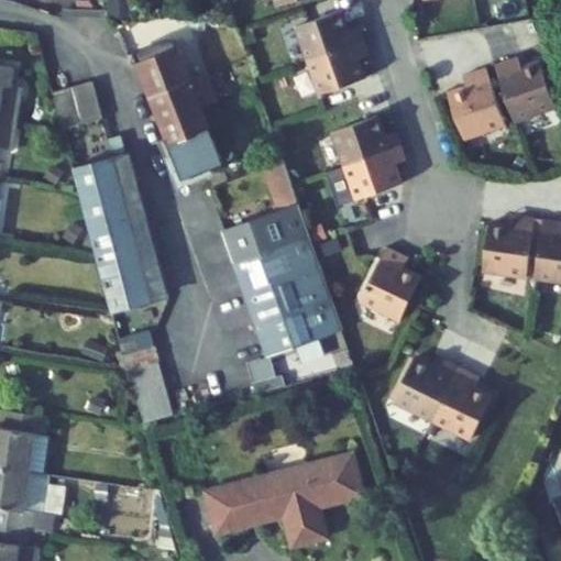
[(363,43),(358,29),(347,32),(340,12),(294,29),(306,63),(363,43)]
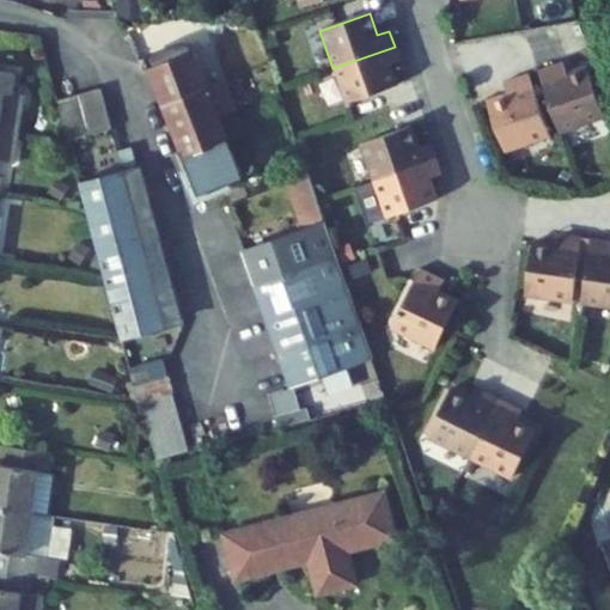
[(396,87),(388,66),(400,62),(395,47),(333,68),(346,104),(396,87)]
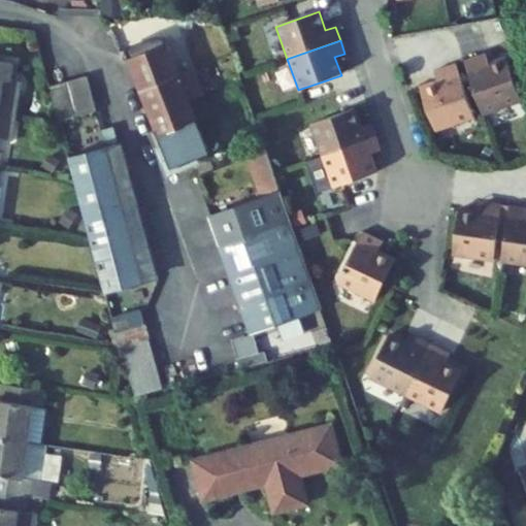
[(172,62),(190,107),(211,98),(195,54),(172,62)]
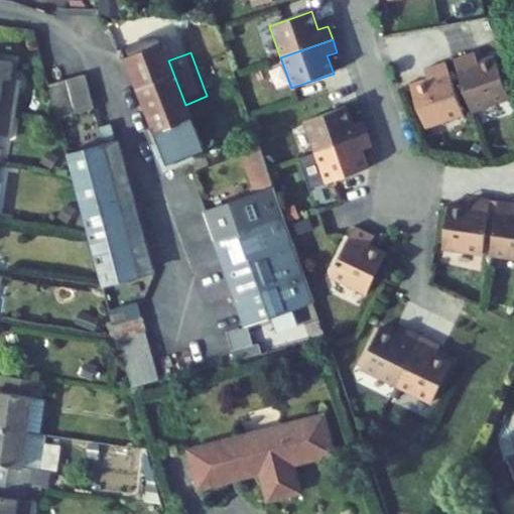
[(469,67),(476,63),(472,53),(465,55),(469,67)]
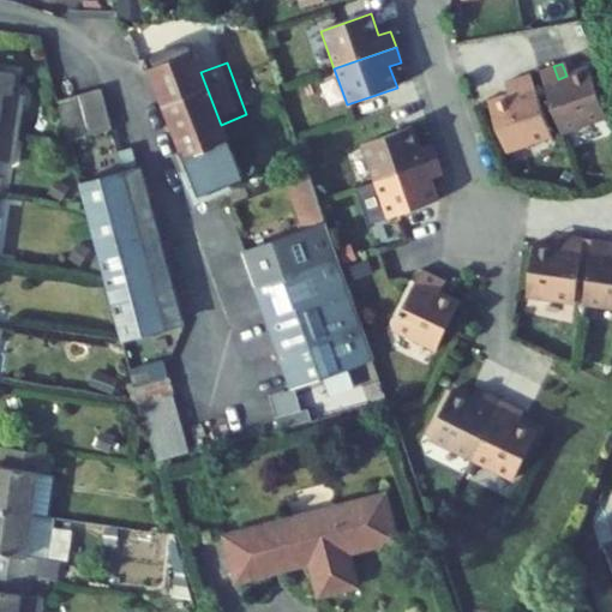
[(604,119),(587,69),(567,76),(558,79),(553,66),(538,72),(559,135),(604,119)]
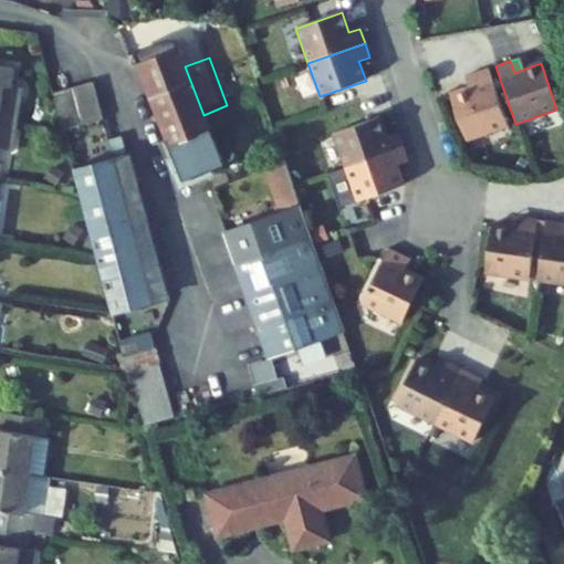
[(9,87),(12,70),(0,68),(0,126),(14,128),(20,90),(9,87)]
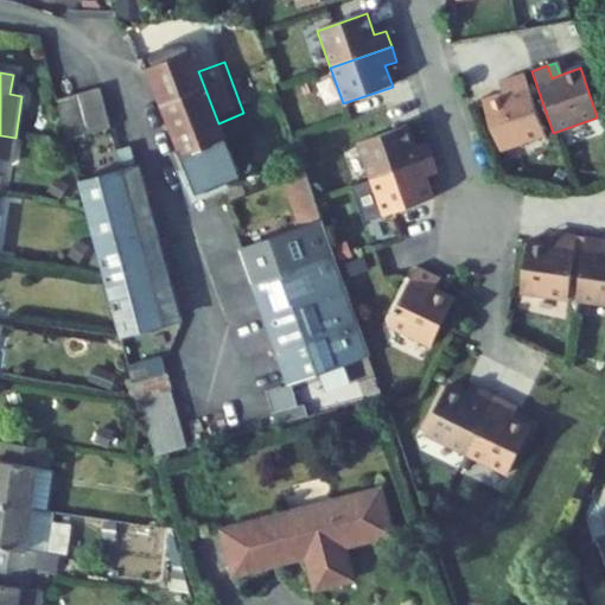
[(543,137),(522,75),(505,81),(510,93),(502,95),(482,102),(498,152),(543,137)]
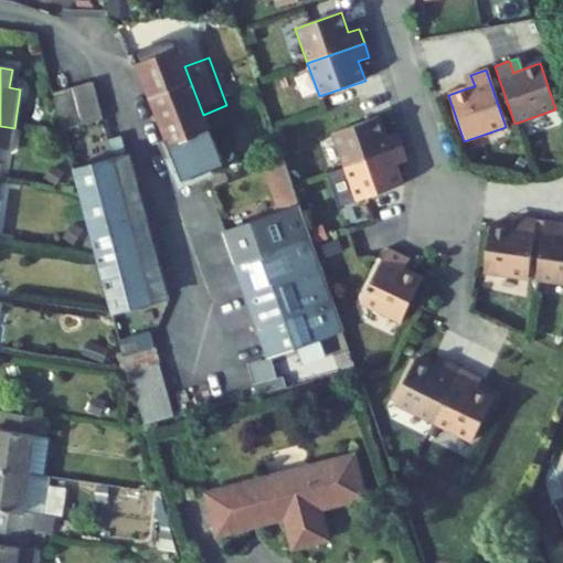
[(475,86),(470,75),(463,77),(467,88),(475,86)]
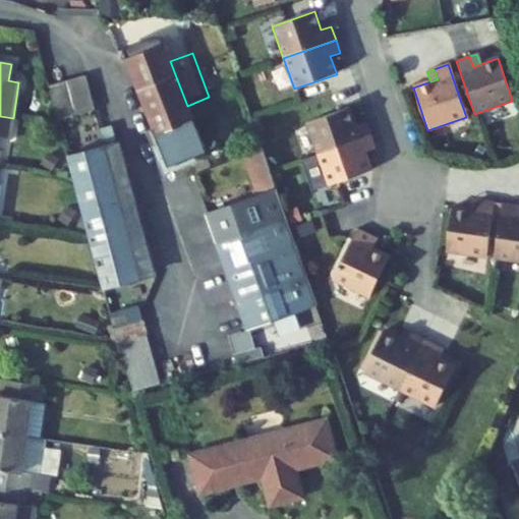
[(66,155),(87,230),(122,221),(128,219),(108,143),(103,146),(85,78),(83,78),(48,88),(65,155),(66,155)]
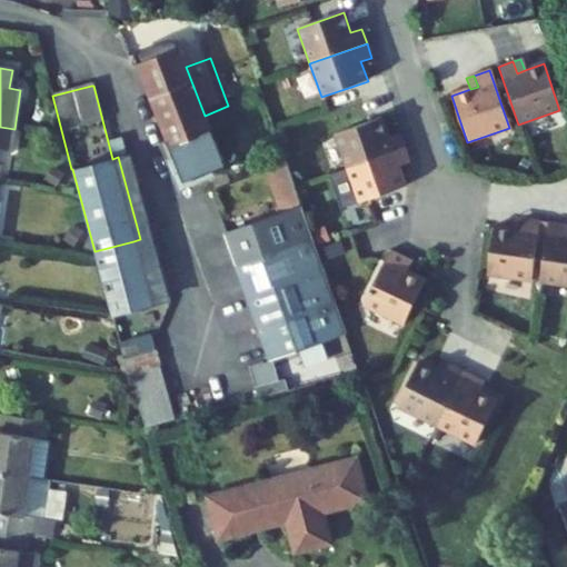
[(346,169),(404,149),(399,135),(388,139),(381,119),(335,135),(346,169)]
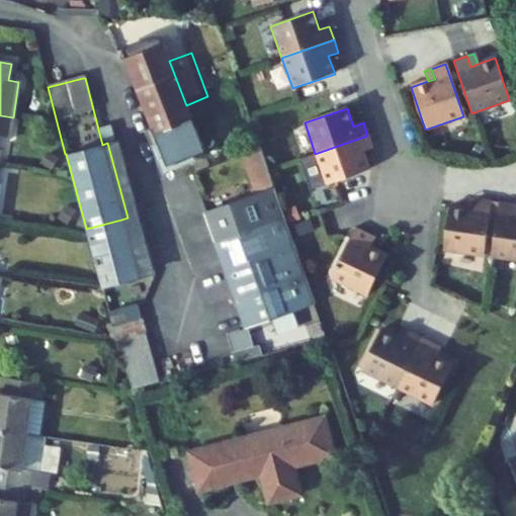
[(0,136),(10,138),(13,117),(0,115),(0,136)]
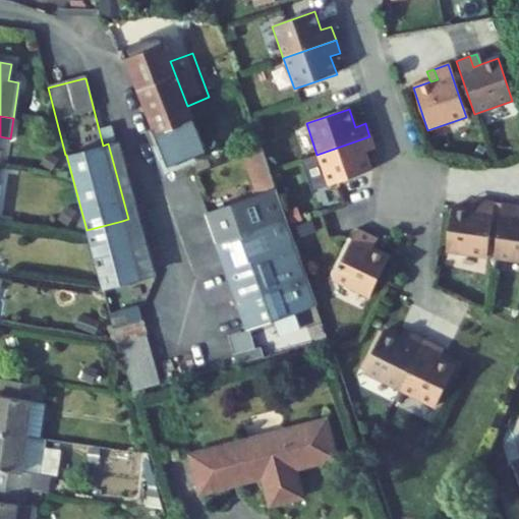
[(370,171),(364,154),(375,150),(369,136),(316,155),(328,186),(370,171)]
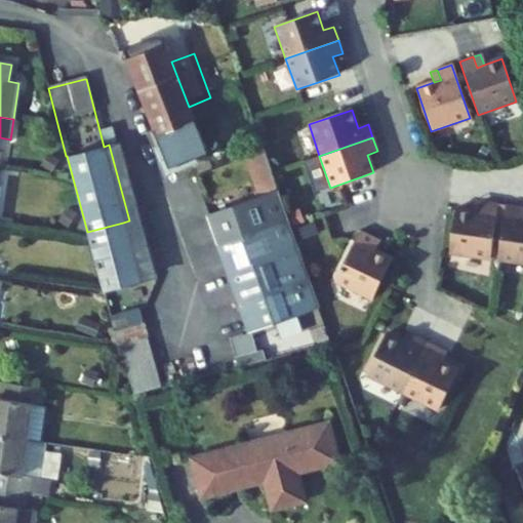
[(297,251),(290,230),(287,222),(276,189),(270,173),(264,153),(246,158),(257,192),(259,198),(208,215),(218,245),(229,275),(239,304),(250,333),(318,309),(308,280),(297,251)]
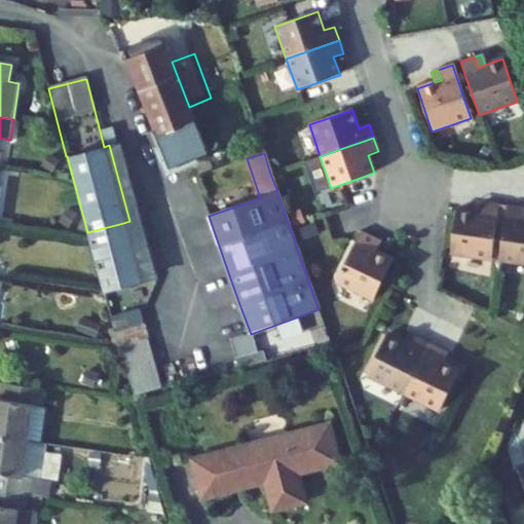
[(51,174),(58,163),(49,157),(42,169),(51,174)]
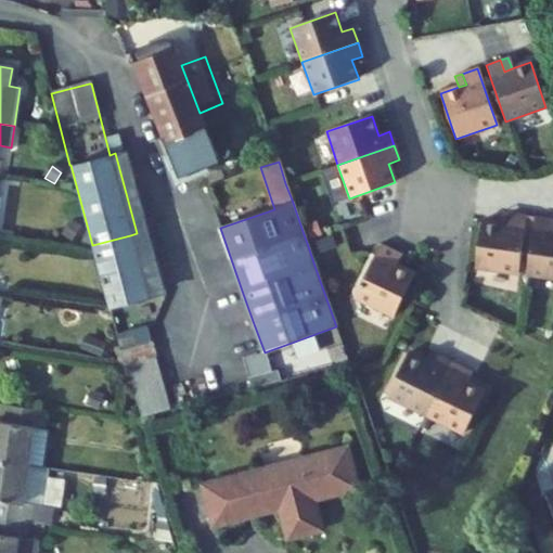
[(509,226),(510,214),(502,213),(501,224),(509,226)]
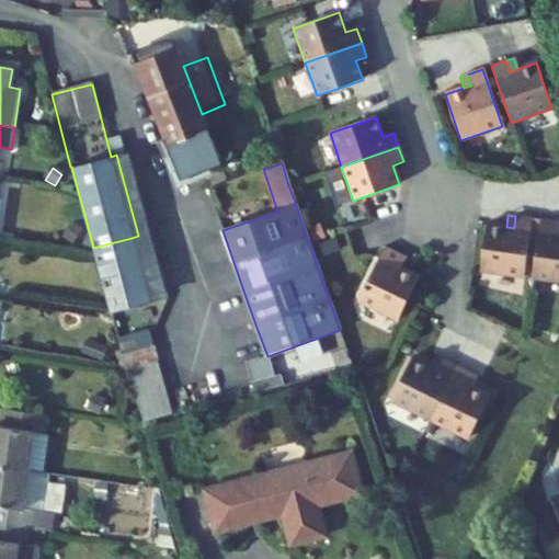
[(523,277),(532,218),(515,216),(514,228),(506,227),(487,224),(480,272),(523,277)]
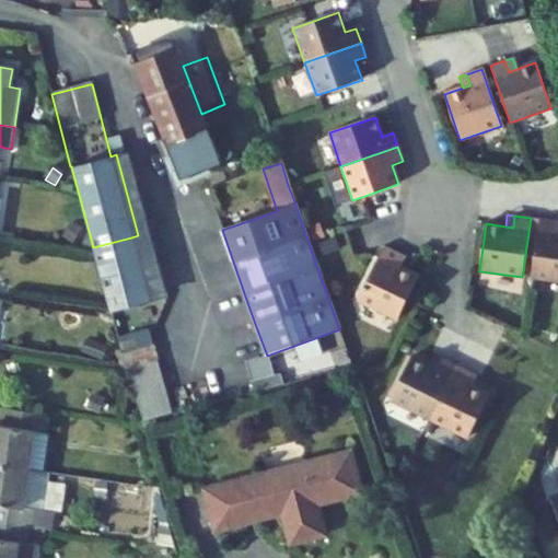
[(557,282),(557,233),(553,233),(554,221),(538,219),(530,278),(557,282)]
